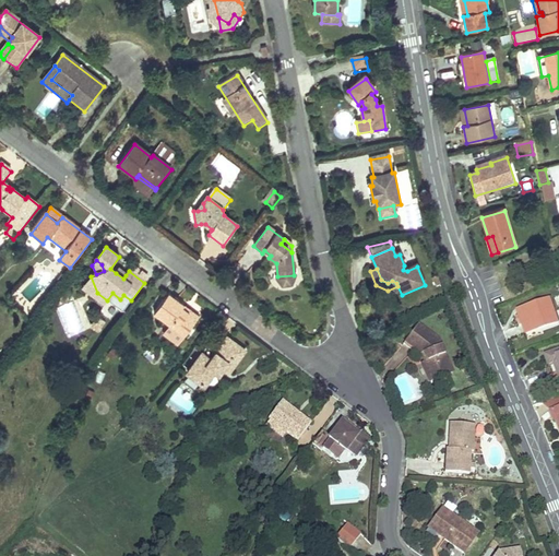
[(119,270),(116,273),(123,279),(126,275),(119,270)]
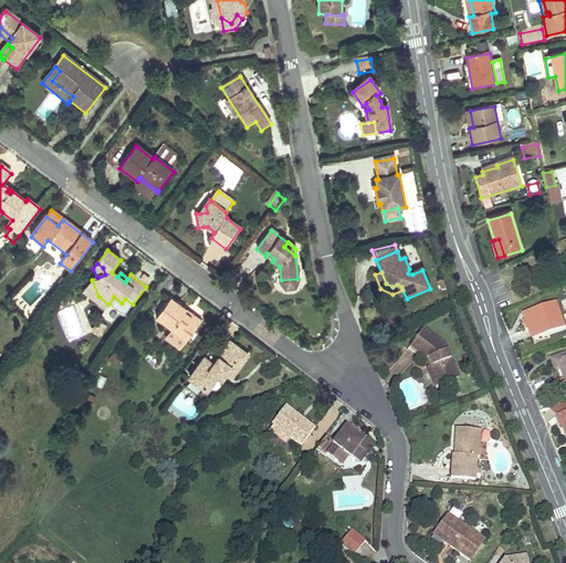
[(281,280),(285,291),(296,290),(297,279),(281,280)]
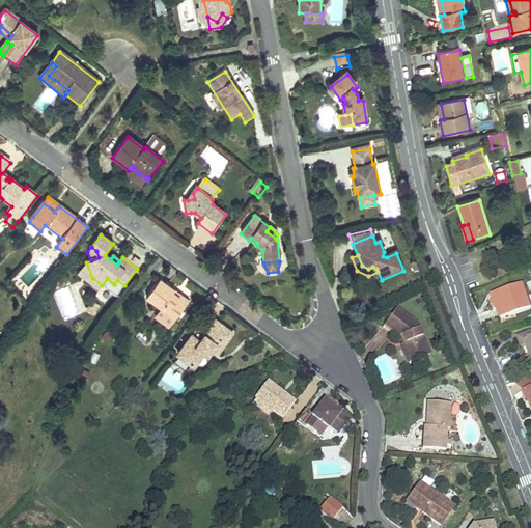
[(92,278),(86,262),(77,273),(99,289),(102,285),(92,278)]
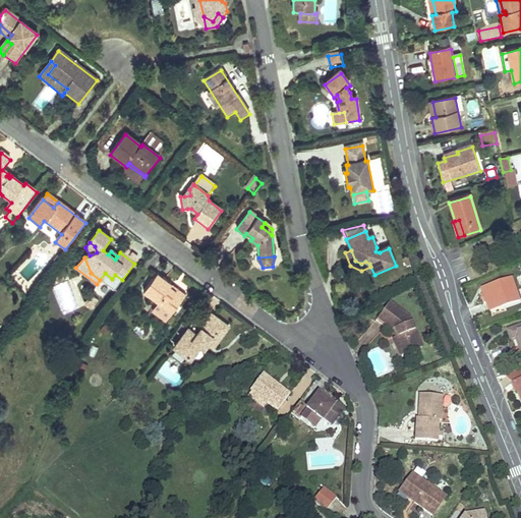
[(172,286),(158,275),(143,293),(158,304),(152,312),(166,323),(172,314),(186,296),(177,290),(176,292),(170,288),(172,286)]
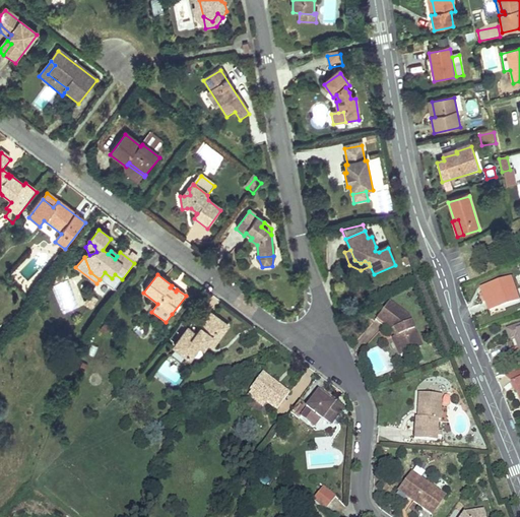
[(519,303),(512,280),(482,292),(488,305),(491,314),(504,309),(519,303)]
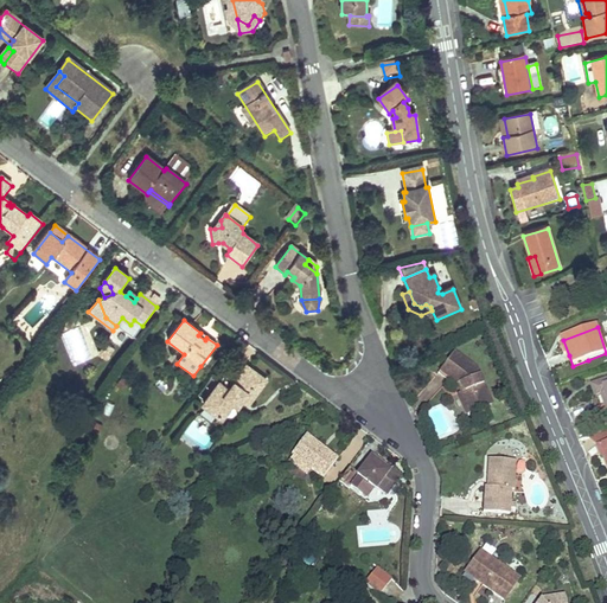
[(477,372),(454,354),(440,374),(458,387),(460,386),(464,395),(461,396),(458,397),(467,418),(486,410),(483,403),(490,399),(477,372)]
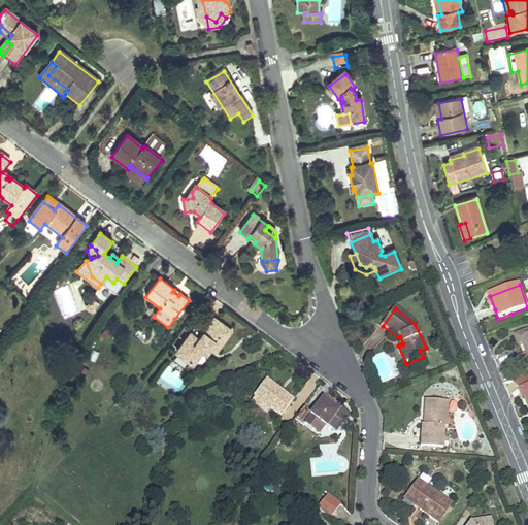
[(514,319),(512,314),(498,319),(500,324),(514,319)]
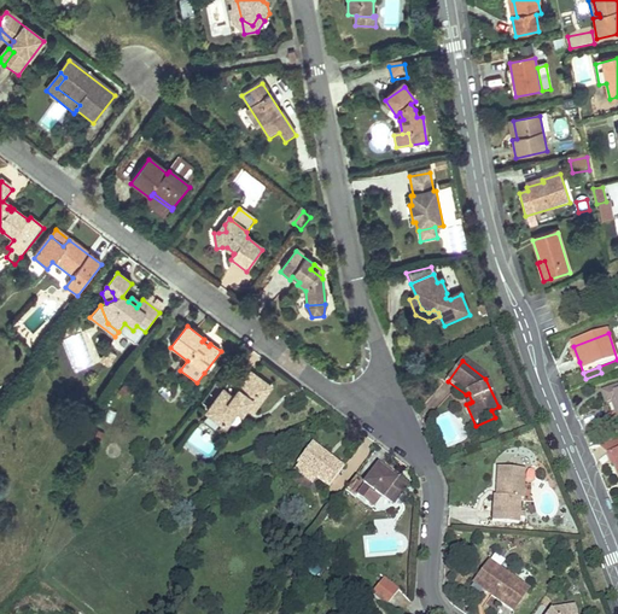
[(238,392),(229,385),(208,414),(226,428),(238,411),(243,407),(246,409),(252,414),(270,390),(251,375),(238,392)]
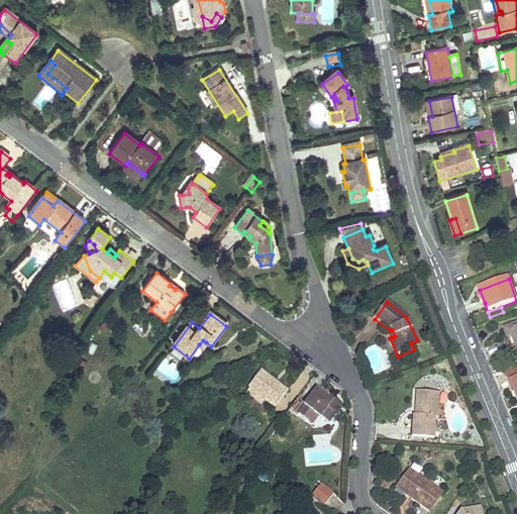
[(390,330),(375,319),(373,321),(387,331),(390,330)]
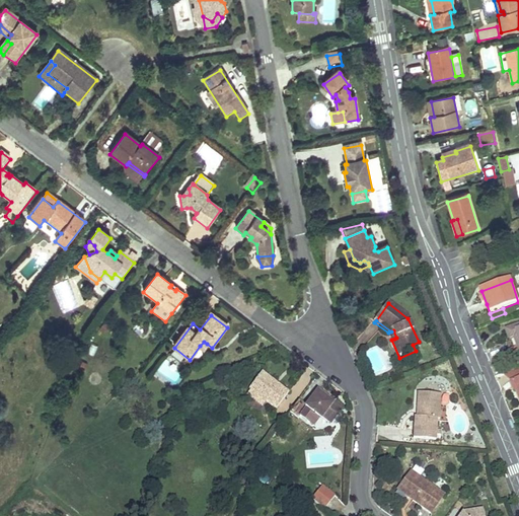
[(514,352),(515,354),(518,352),(518,327),(507,333),(511,345),(514,352)]
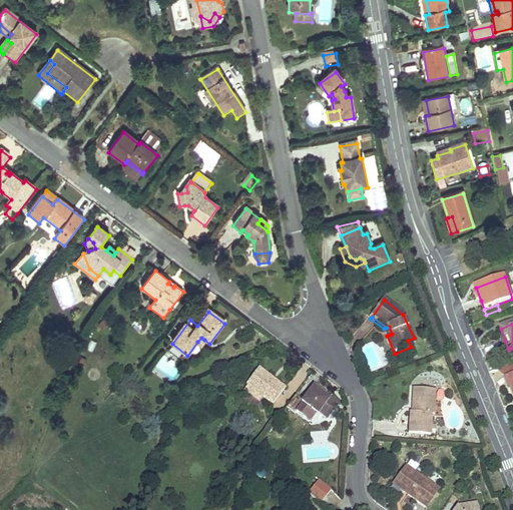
[(408,341),(411,347),(417,345),(414,338),(408,341)]
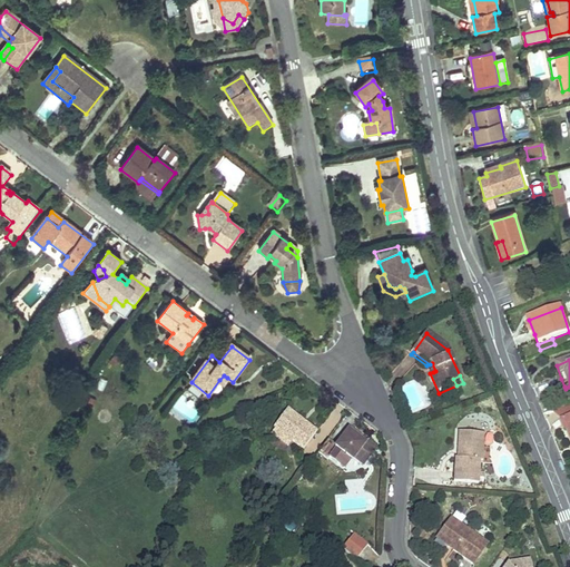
[(190,410),(194,406),(183,398),(175,411),(194,423),(199,416),(190,410)]
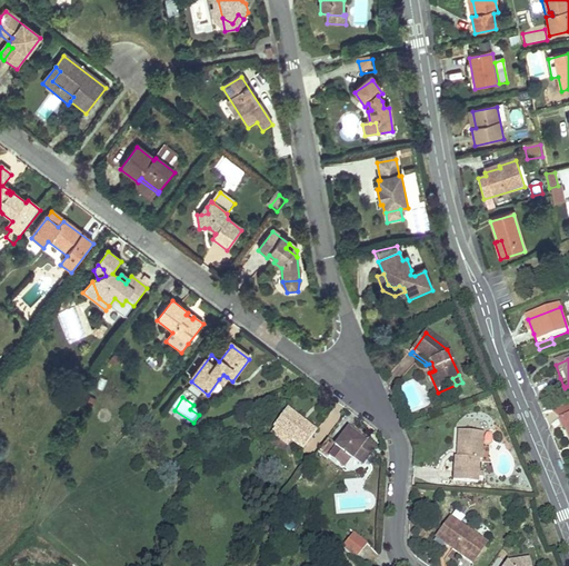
[(568,407),(552,414),(561,423),(565,432),(568,430),(565,421),(568,419),(568,407)]
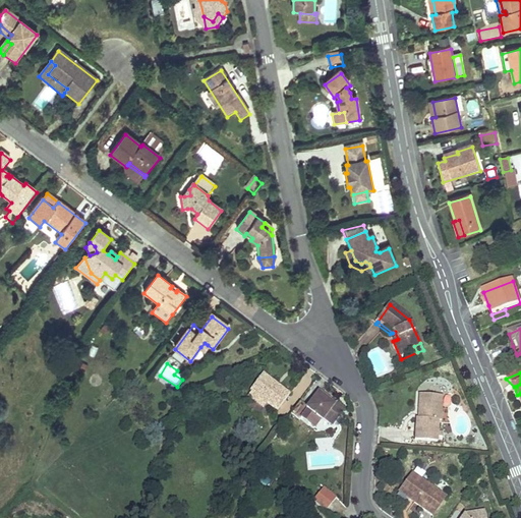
[(263,379),(248,398),(249,399),(265,410),(275,418),(290,399),(263,379)]
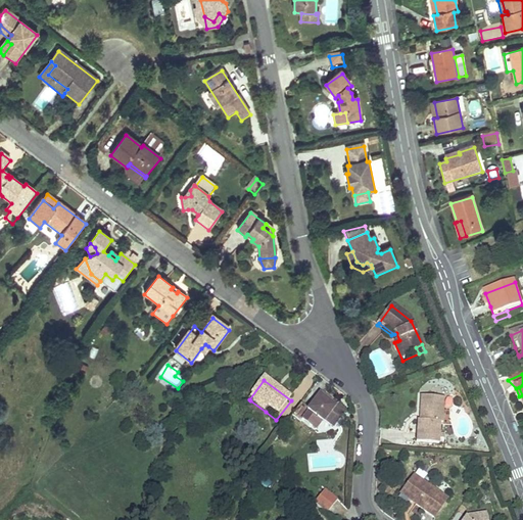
[(421,398),(420,408),(428,408),(429,399),(421,398)]
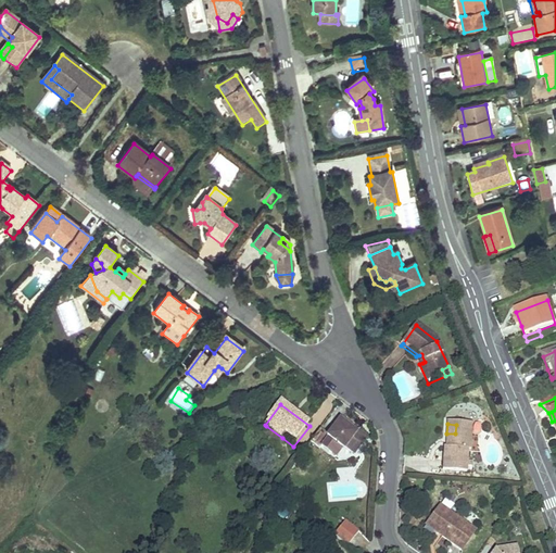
[(355,438),(338,425),(326,440),(319,435),(310,447),(318,453),(319,453),(329,461),(337,451),(346,450),(356,456),(364,447),(354,439),(355,438)]
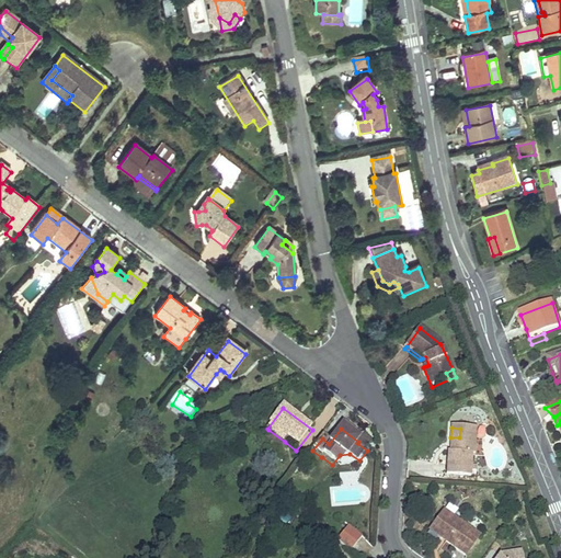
[(459,437),(450,437),(450,450),(451,450),(451,455),(449,455),(448,454),(446,478),(471,479),(472,456),(476,456),(476,442),(469,441),(470,429),(460,429),(459,437)]
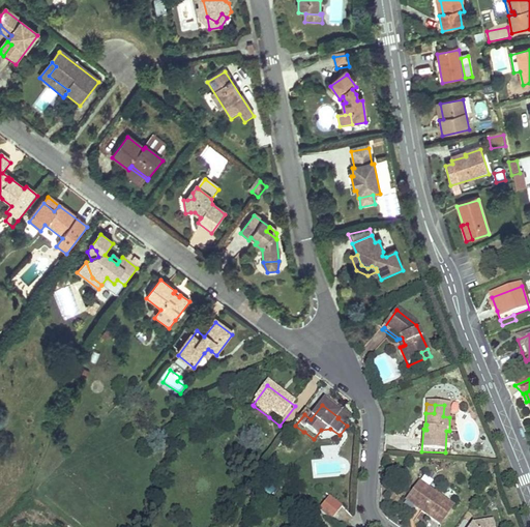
[(265,422),(269,417),(254,406),(251,411),(265,422)]
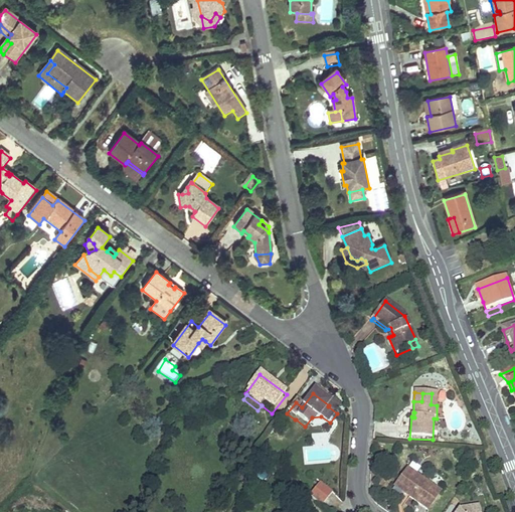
[(321,416),(312,417),(305,427),(309,430),(317,419),(327,428),(330,422),(321,416)]
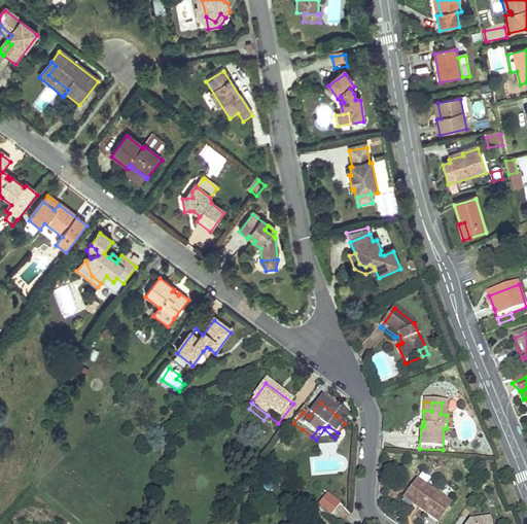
[(438,523),(451,505),(417,482),(403,500),(434,523),(438,523)]
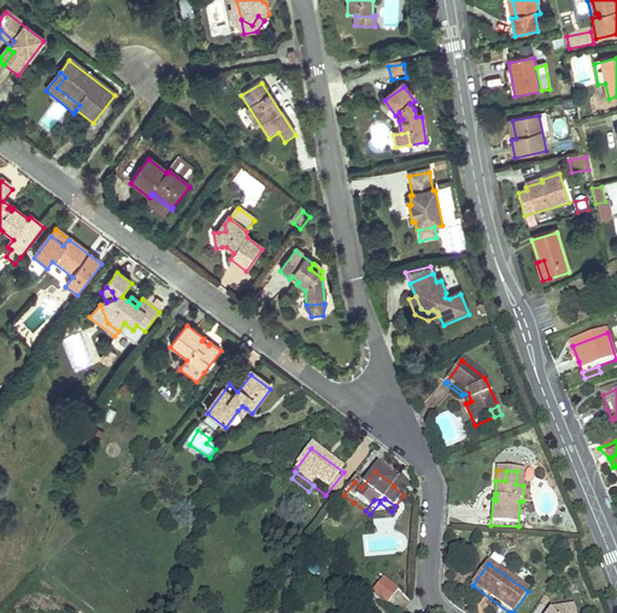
[(387,606),(398,589),(381,578),(370,594),(387,606)]
